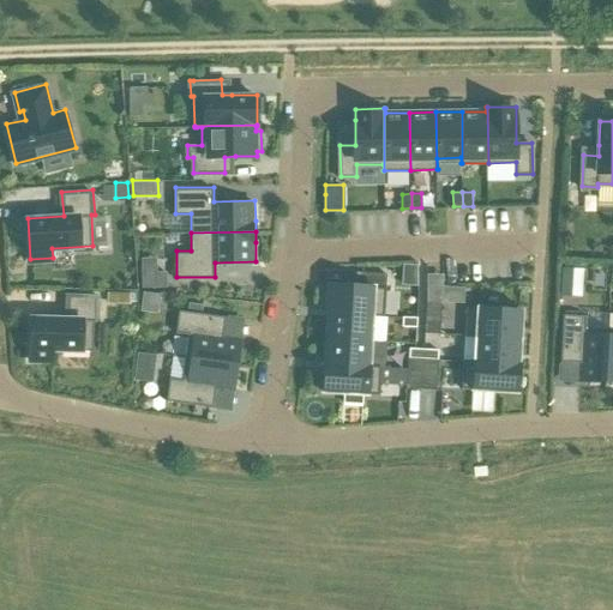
[(582,294),(583,266),(563,265),(562,294),(582,294)]
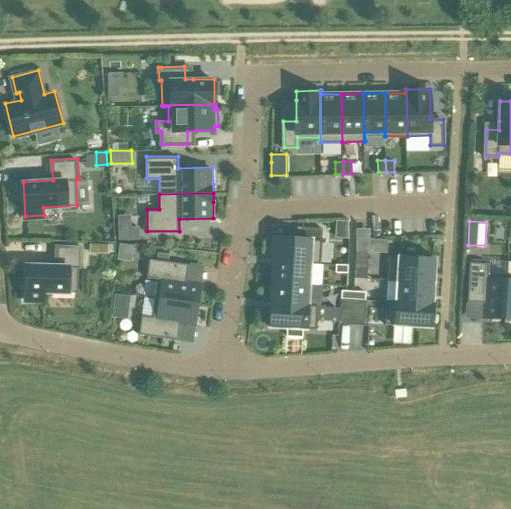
[(139,225),(131,225),(119,226),(119,238),(139,237),(139,225)]
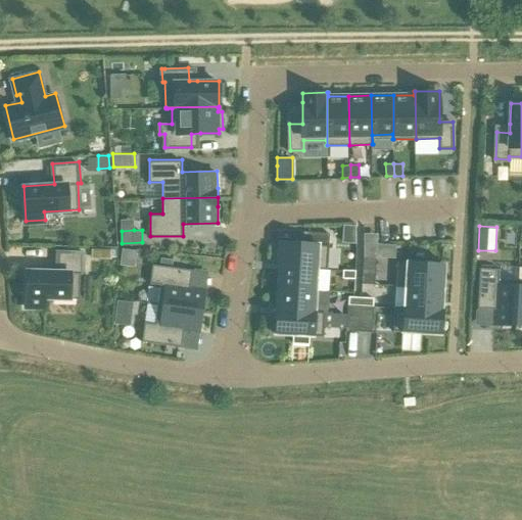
[(280,265),(328,268),(330,232),(304,231),(303,242),(282,241),(280,265)]
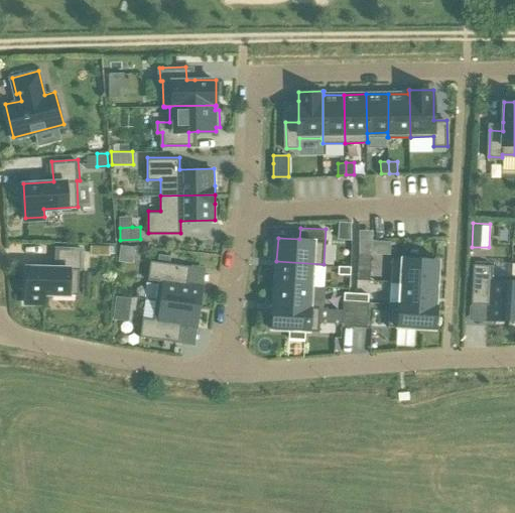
[(27,266),(26,301),(45,301),(45,293),(80,294),(80,268),(83,268),(84,248),(57,247),(56,267),(27,266)]
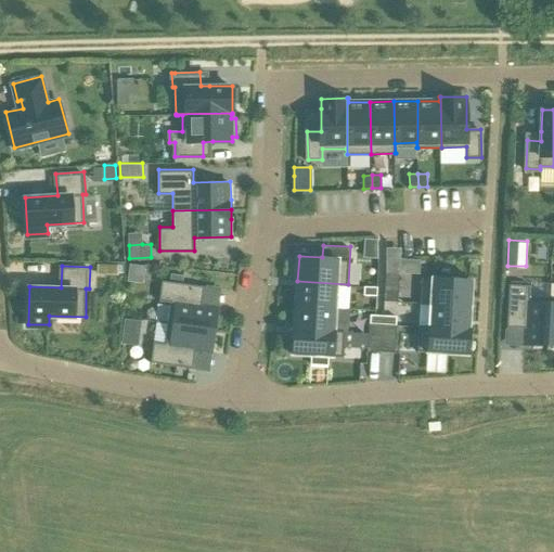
[(387,272),(385,299),(399,300),(400,273),(387,272)]
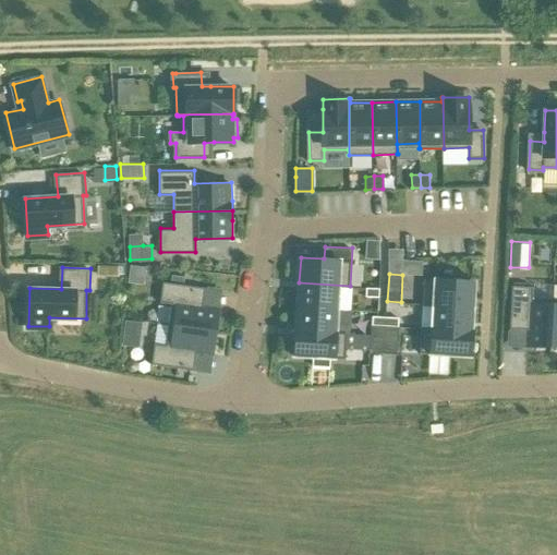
[(425,278),(423,304),(473,306),(474,281),(425,278)]
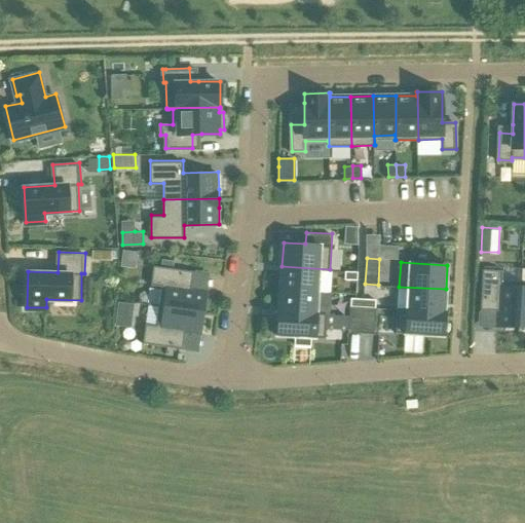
[(154,265),(151,285),(162,286),(159,305),(203,311),(207,294),(207,291),(191,289),(194,270),(154,265)]
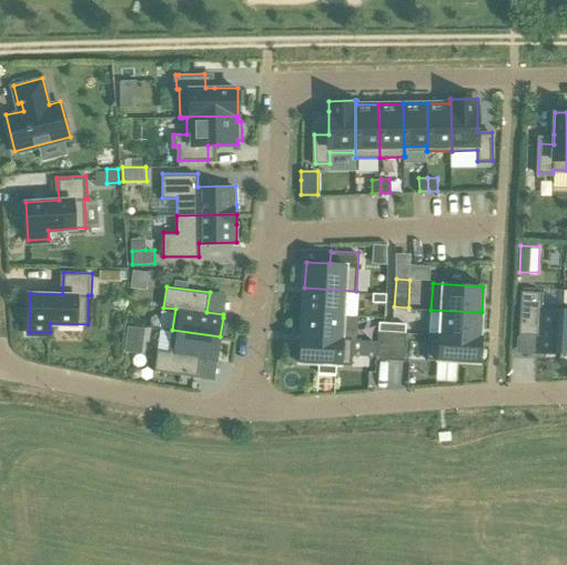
[(356,291),(304,288),(303,312),(344,314),(345,291),(356,292),(356,291)]
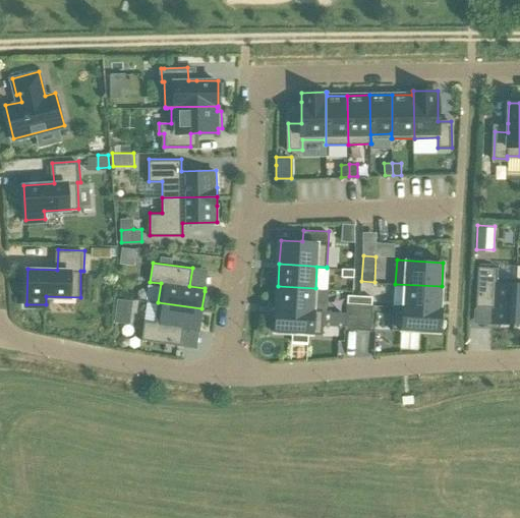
[(478,266),(476,307),(494,308),(494,324),(514,325),(517,279),(498,278),(498,267),(478,266)]
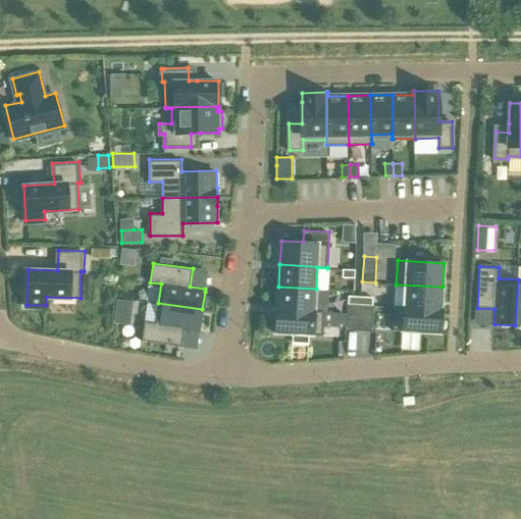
[(356,269),(344,268),(343,276),(355,277),(356,269)]
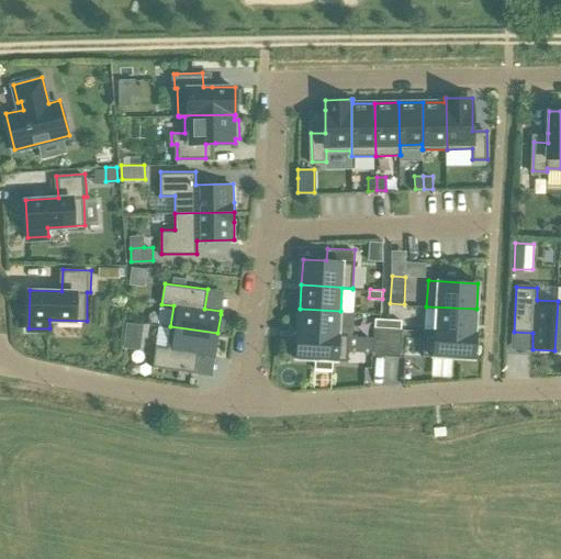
[(475,333),(477,309),(426,306),(426,308),(437,308),(436,330),(425,328),(425,331),(475,333)]
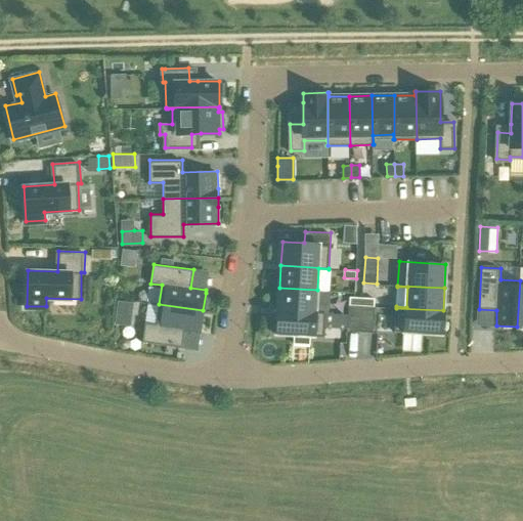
[(317,290),(279,288),(278,310),(325,312),(325,311),(316,311),(317,290)]
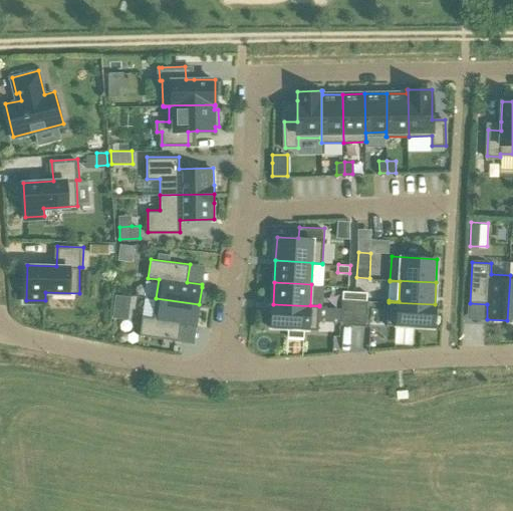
[(343,299),(355,299),(355,291),(343,290),(343,299)]
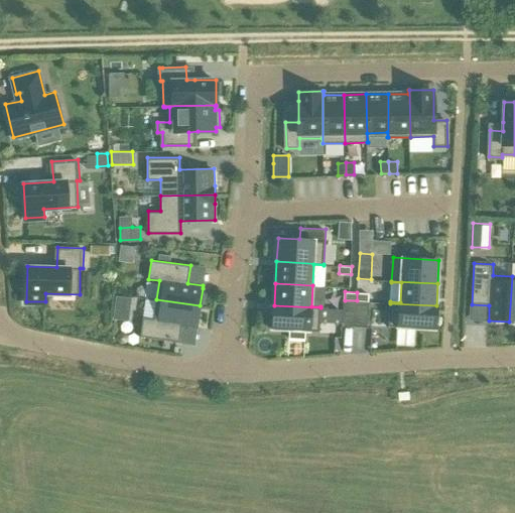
[(357,300),(369,301),(369,293),(357,292),(357,300)]
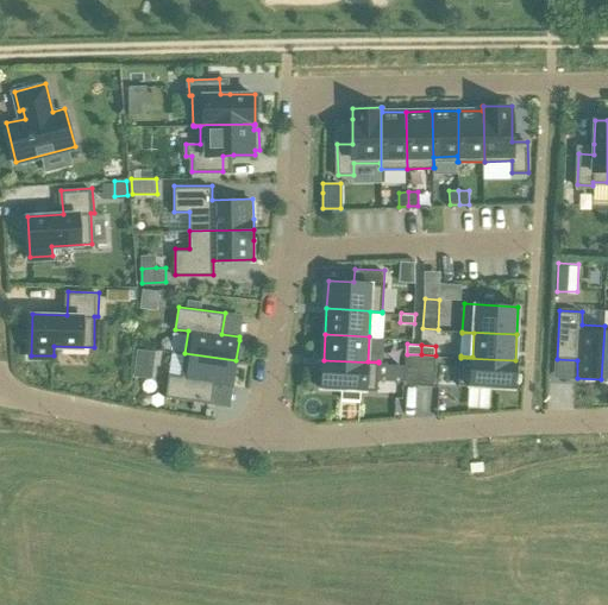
[(155,351),(138,348),(135,373),(151,376),(155,351)]
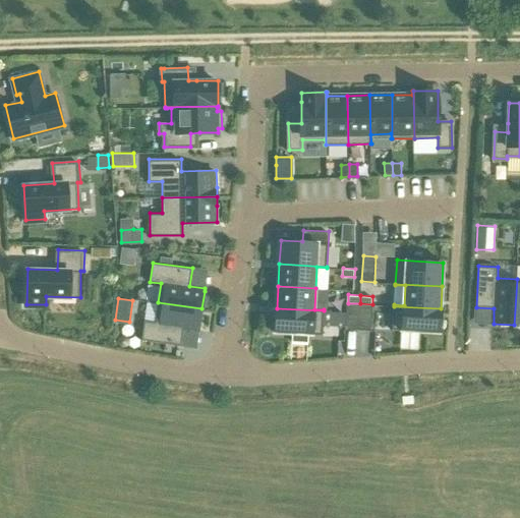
[(145,320),(141,339),(181,345),(184,327),(199,329),(199,326),(201,308),(158,302),(156,322),(145,320)]
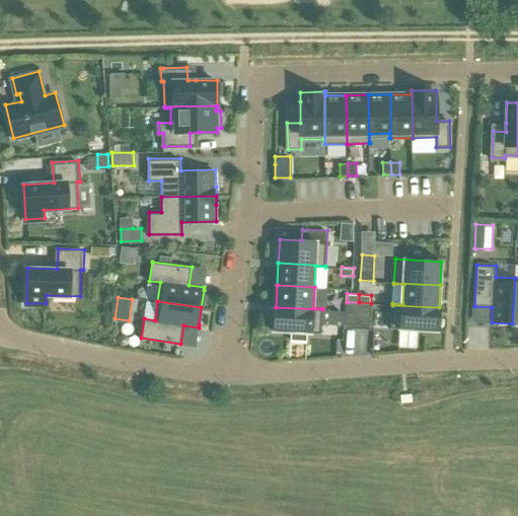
[(347,302),(346,302),(344,327),(357,328),(359,302),(347,302)]
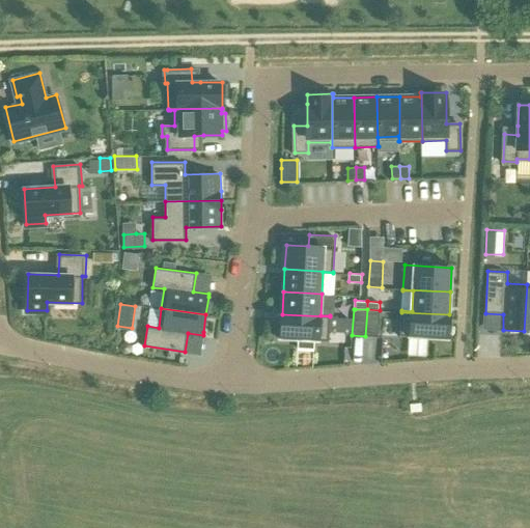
[(367,309),(365,336),(379,336),(380,310),(367,309)]
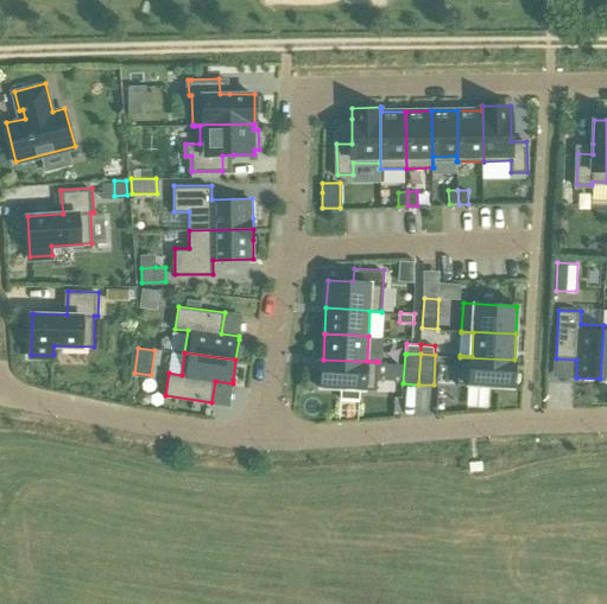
[(514,360),(460,357),(459,383),(513,387),(514,360)]
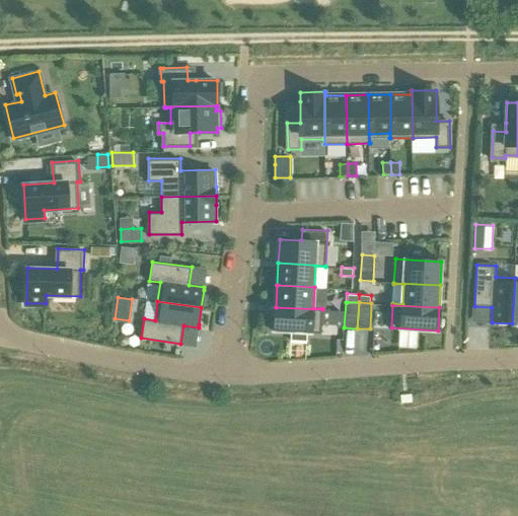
[(322,323),(322,309),(276,307),(274,330),(292,332),(292,339),(306,340),(307,333),(321,333),(322,323)]
